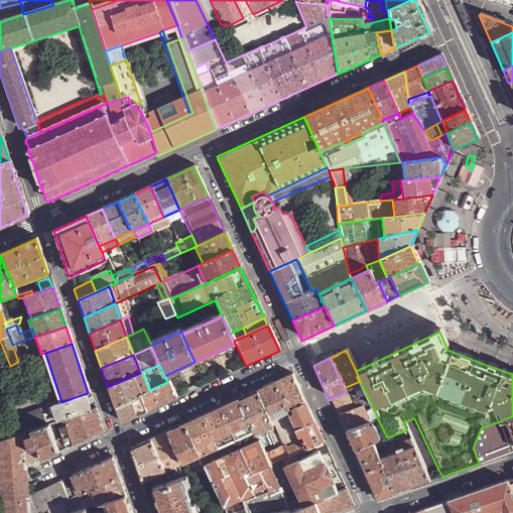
[(140,373),(107,387),(114,407),(139,395),(149,390),(142,372),(140,373)]
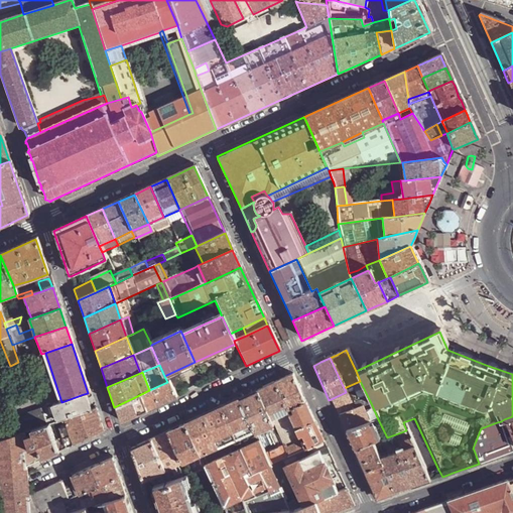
[(280,381),(272,384),(285,412),(289,410),(291,414),(287,416),(294,431),(312,423),(301,398),(296,389),(290,376),(280,381)]
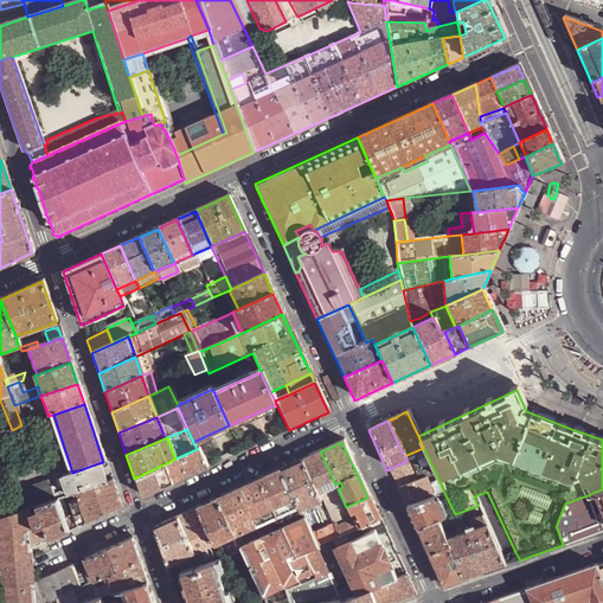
[(436,474),(423,448),(404,456),(406,461),(416,482),(424,479),(436,474)]
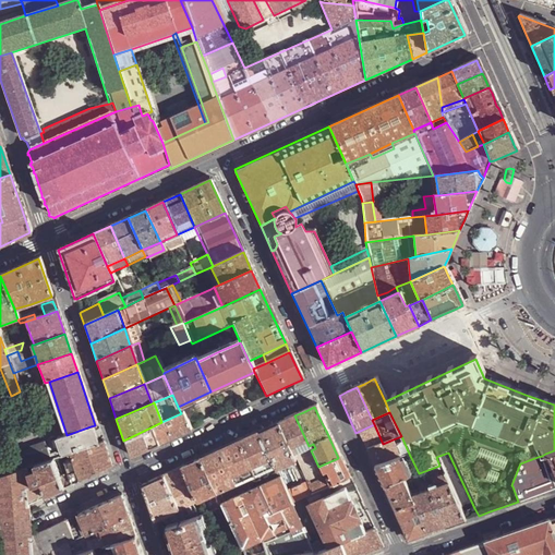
[(157,446),(190,432),(189,430),(181,413),(161,422),(151,427),(157,446)]
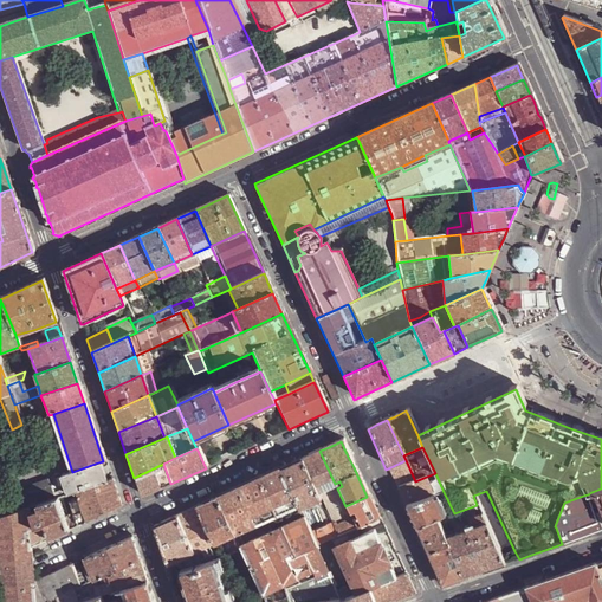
[(309,457),(299,460),(315,493),(335,484),(319,451),(309,457)]
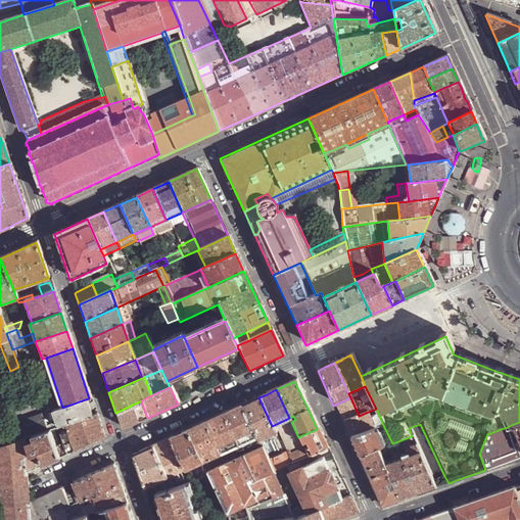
[(248,403),(240,406),(255,438),(256,440),(264,437),(275,433),(272,426),(258,397),(248,403)]
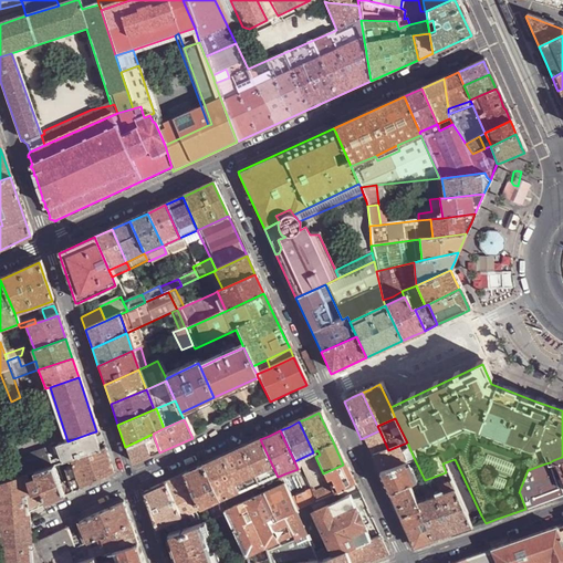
[(366,450),(369,458),(388,450),(379,430),(361,439),(366,450)]
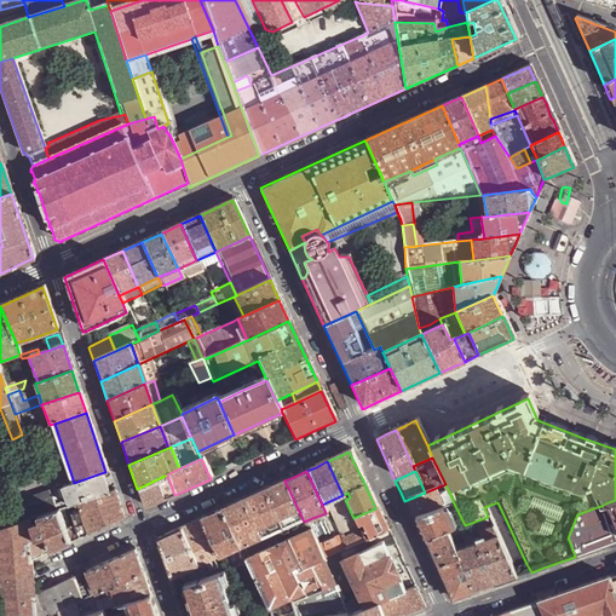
[(108,495),(101,473),(74,483),(61,487),(68,508),(76,505),(108,495)]
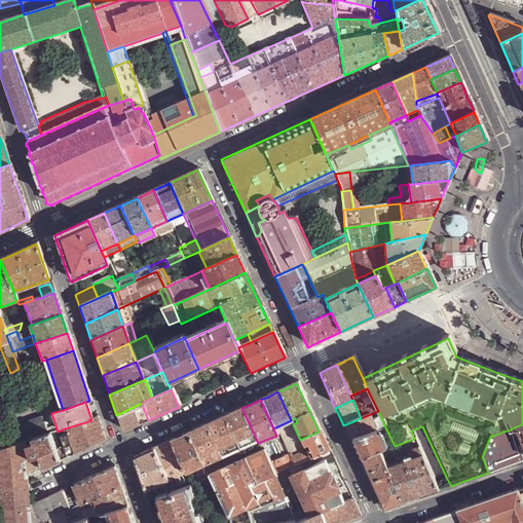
[(142,403),(116,415),(122,433),(148,420),(142,403)]
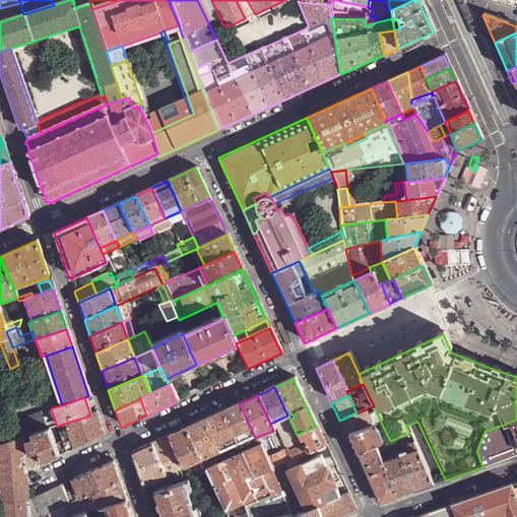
[(239,403),(185,429),(200,461),(254,436),(239,403)]
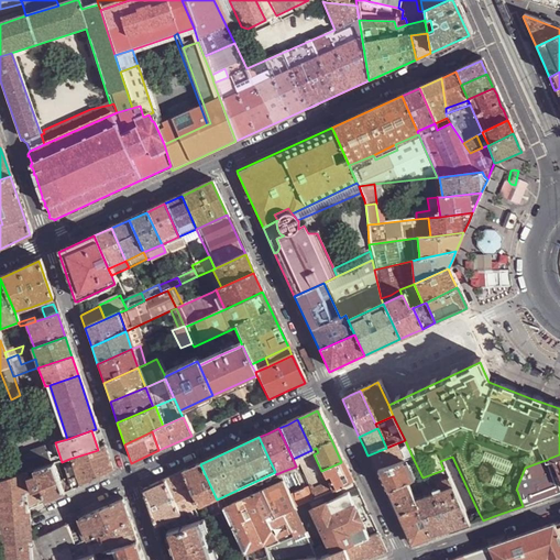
[(372,465),(375,472),(402,462),(394,445),(386,448),(368,456),(372,465)]
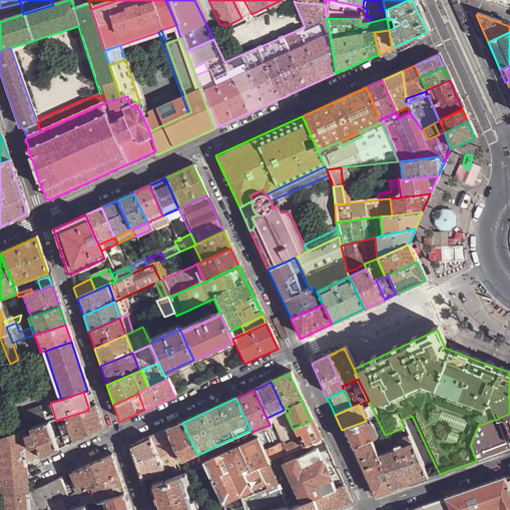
[(39,408),(0,421),(0,439),(21,432),(29,430),(37,427),(45,424),(39,408)]
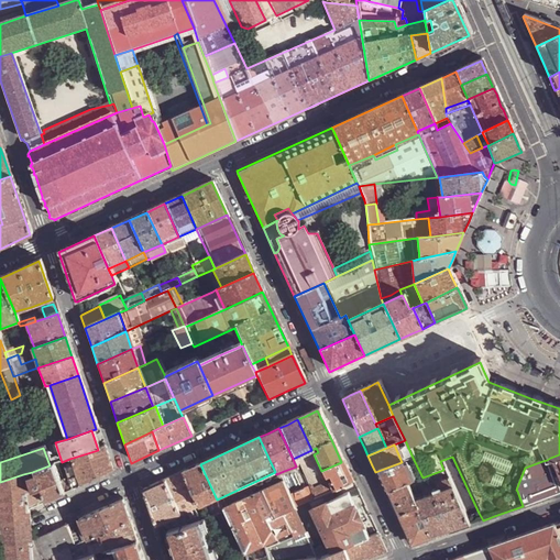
[(111,472),(102,448),(98,450),(69,459),(72,465),(79,487),(111,472)]
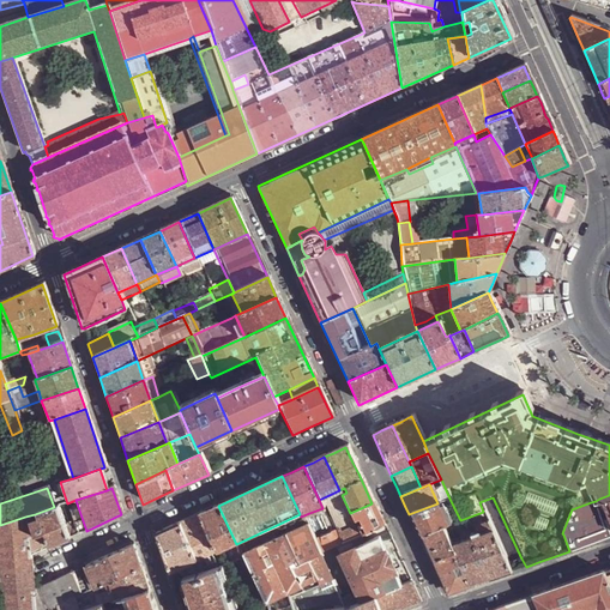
[(339,490),(319,500),(322,508),(332,529),(352,518),(350,513),(342,495),(339,490)]
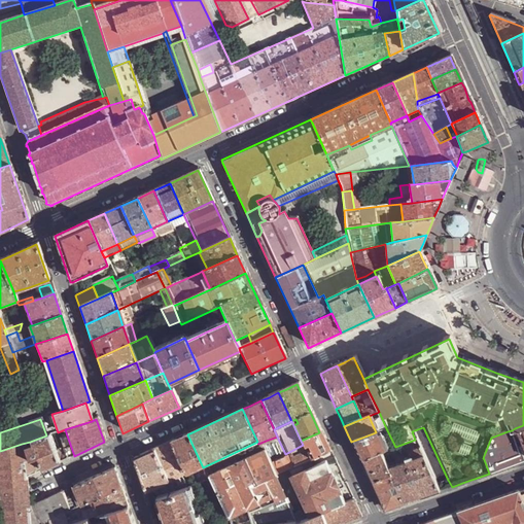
[(523,425),(515,428),(523,449),(523,425)]
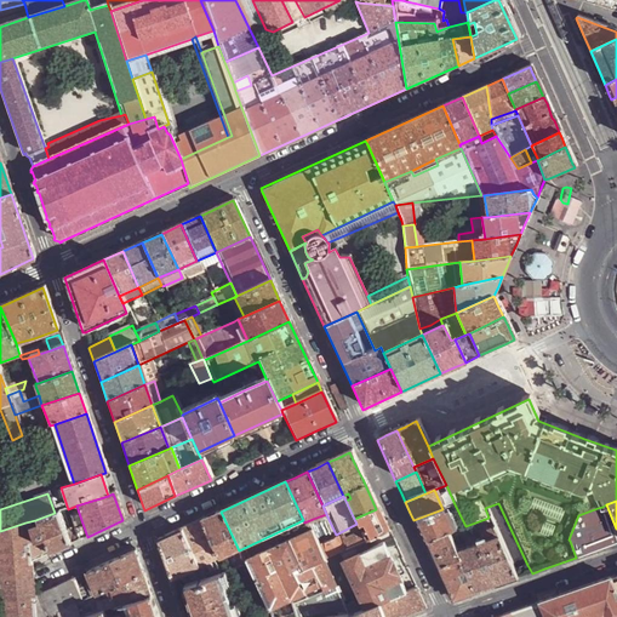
[(455,504),(449,507),(455,519),(456,518),(460,526),(464,524),(455,504)]
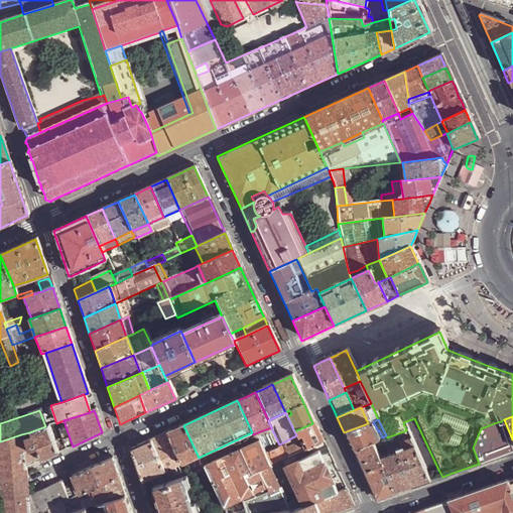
[(479,464),(512,452),(512,439),(504,419),(501,421),(497,422),(481,428),(473,449),(474,450),(479,464)]
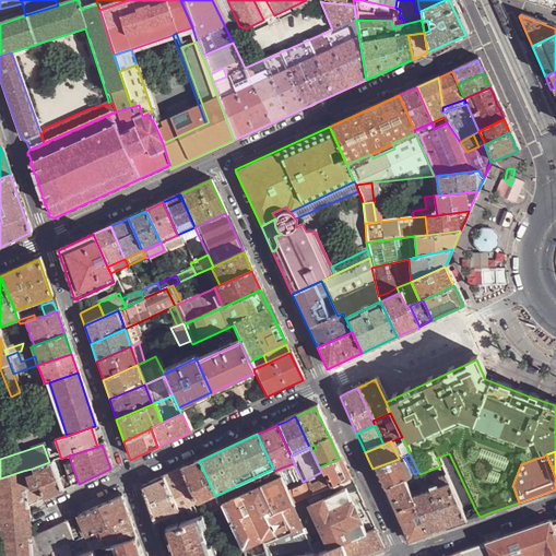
[(339,459),(319,468),(321,472),(322,475),(326,474),(328,478),(324,481),(329,488),(349,480),(339,459)]
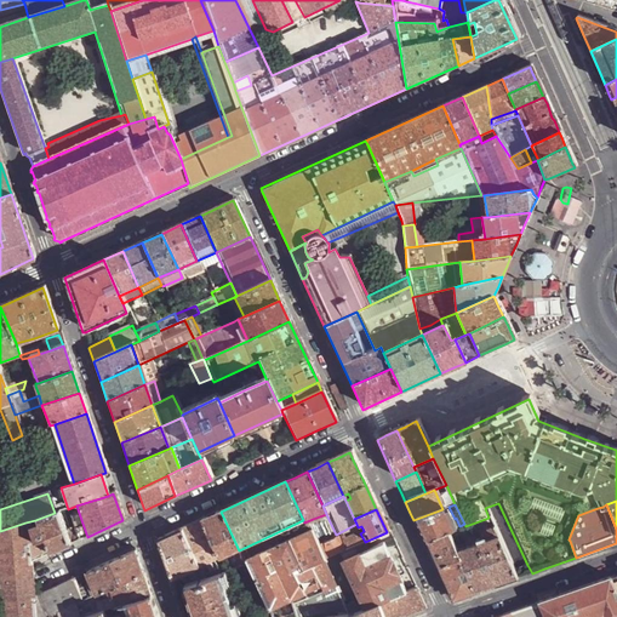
[(413,520),(423,541),(445,532),(451,529),(443,509),(413,520)]
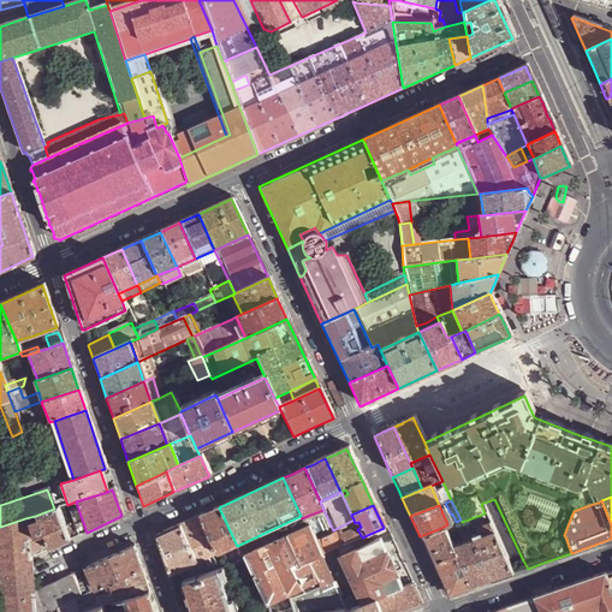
[(219,507),(198,517),(217,554),(237,546),(219,507)]
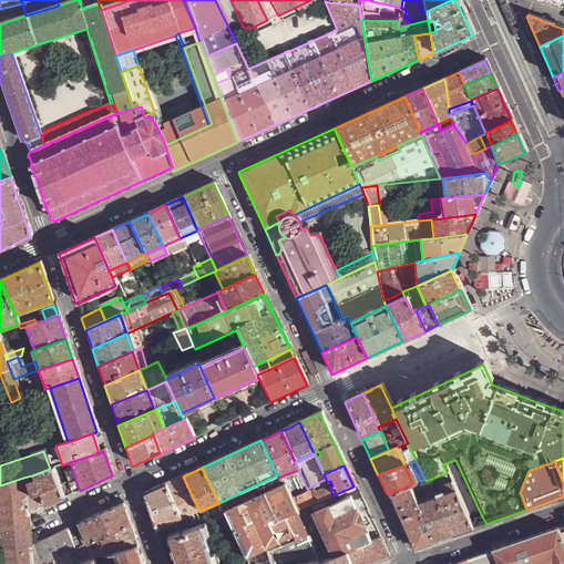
[(43,508),(62,499),(58,485),(52,469),(50,469),(41,472),(32,475),(34,480),(26,483),(31,496),(40,493),(43,508)]
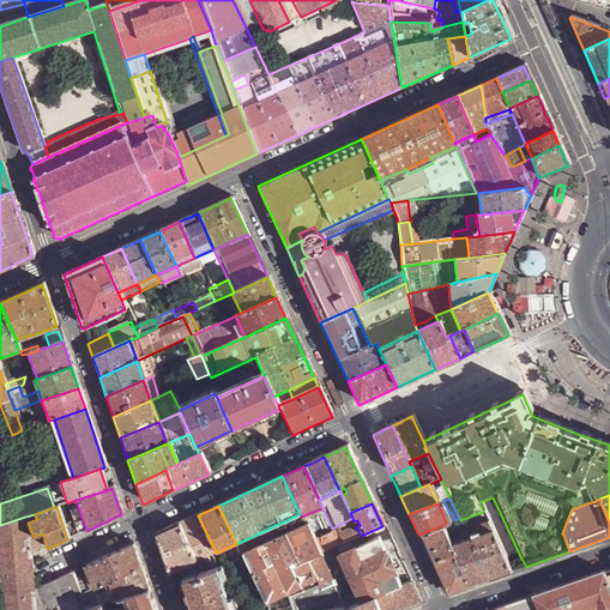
[(78,507),(67,511),(72,521),(76,535),(86,531),(78,507)]
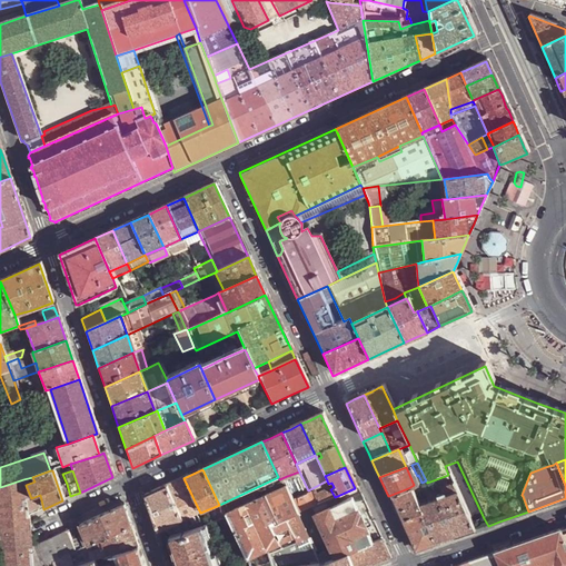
[(290,503),(298,499),(287,476),(279,479),(284,488),(290,503)]
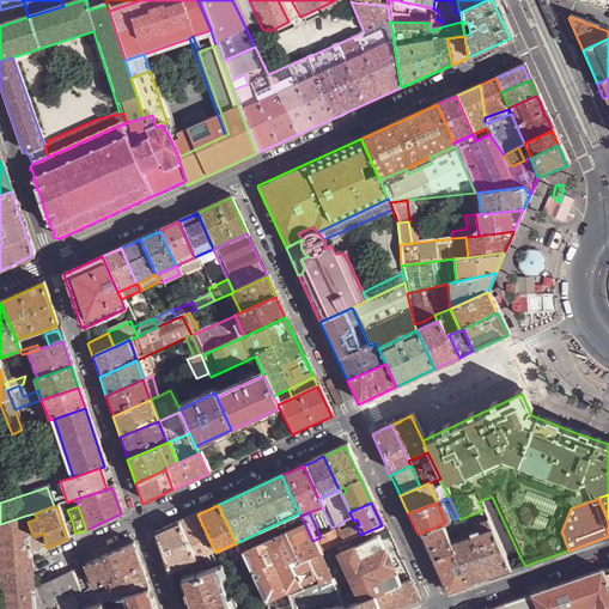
[(299,513),(236,543),(241,554),(305,525),(300,516),(299,513)]
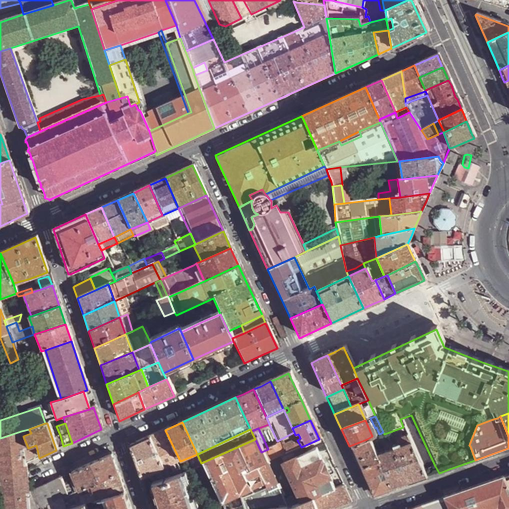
[(165,430),(147,438),(162,469),(170,466),(174,477),(180,475),(185,473),(180,461),(165,430)]
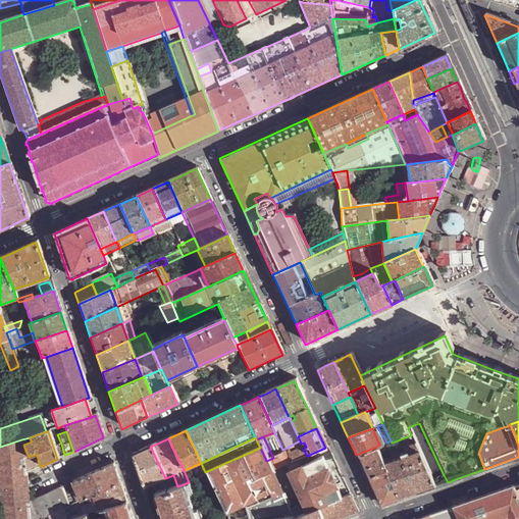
[(28,518),(28,503),(23,474),(22,459),(29,457),(23,445),(21,439),(0,447),(0,518),(28,518)]
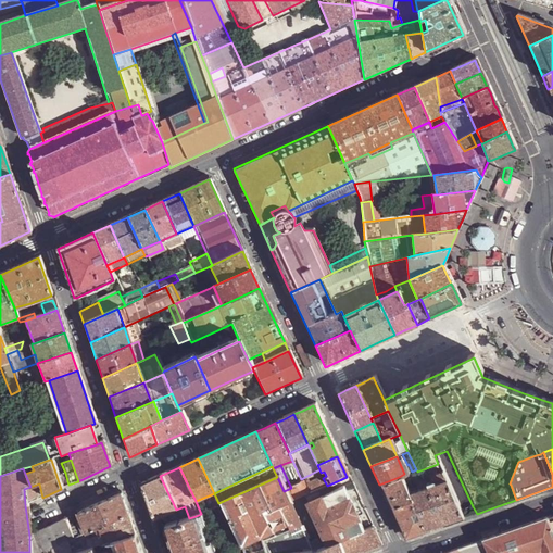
[(319,469),(301,479),(302,482),(308,494),(314,491),(327,486),(323,478),(321,473),(319,469)]
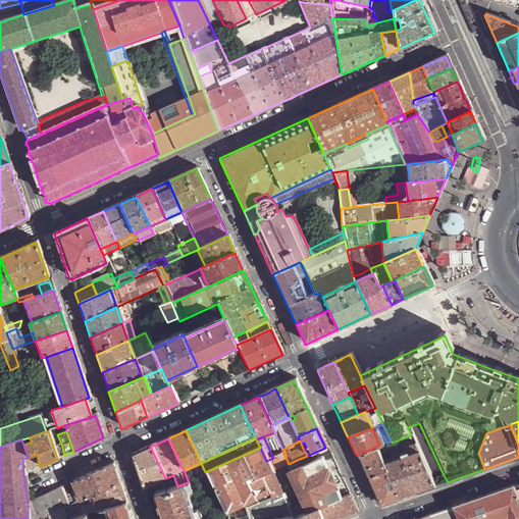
[(390,451),(395,449),(392,443),(391,440),(386,443),(385,443),(390,451)]
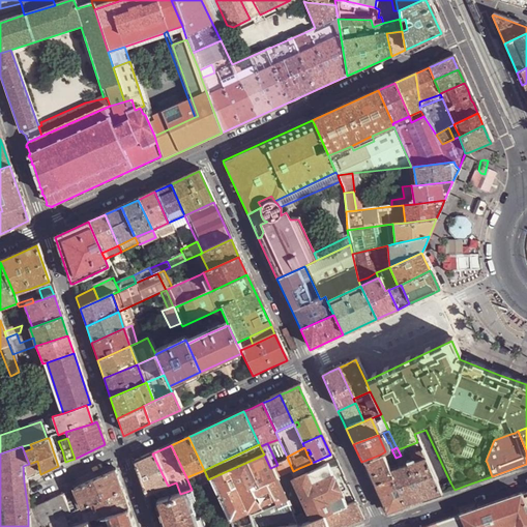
[(62,450),(54,454),(58,466),(65,462),(62,450)]
